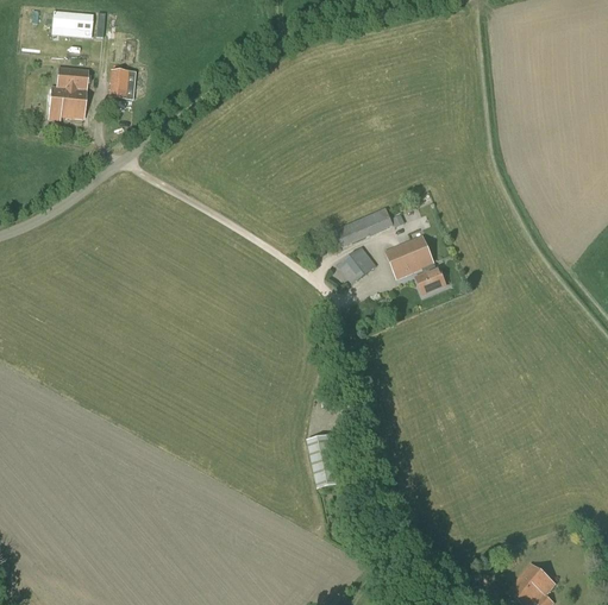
[(94,13),(54,10),(51,33),(92,37),(94,13)]
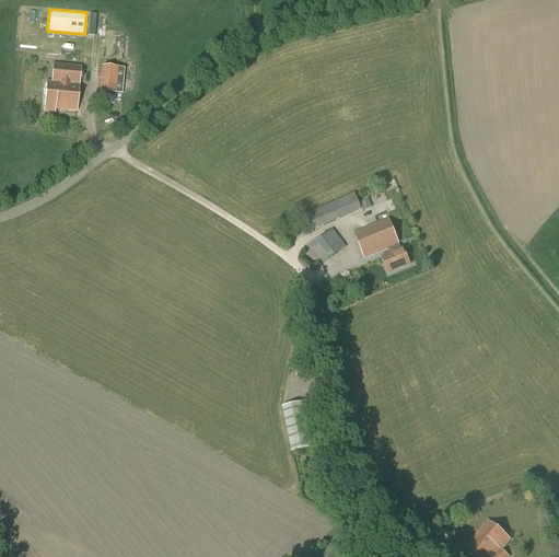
[(89,9),(89,32),(97,32),(97,10),(89,9)]
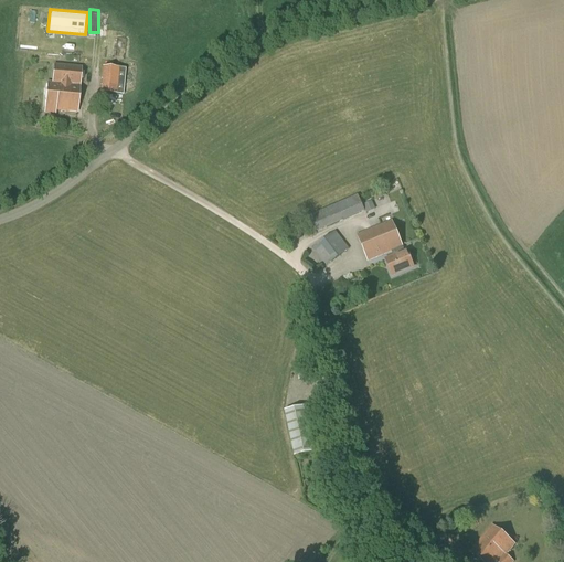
[(53,63),(52,81),(48,81),(46,107),(78,109),(82,65),(53,63)]
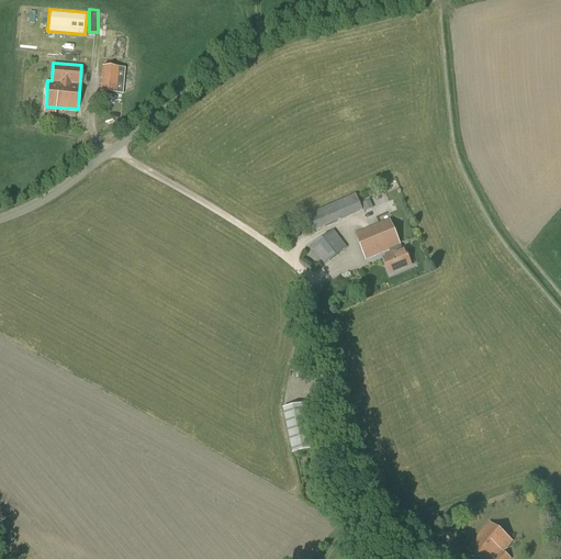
[(103,64),(100,90),(123,92),(125,66),(103,64)]
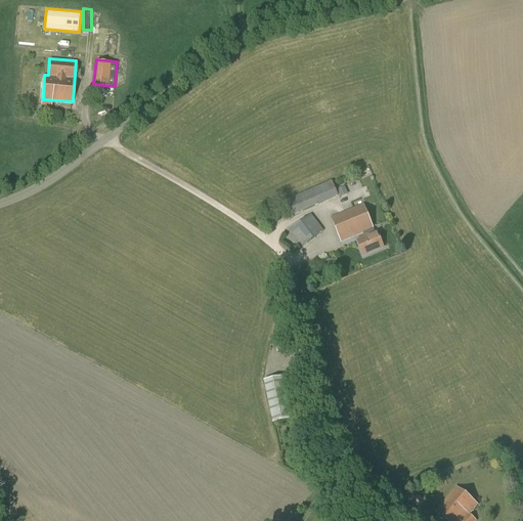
[(289,198),(296,212),(339,193),(333,179),(289,198)]
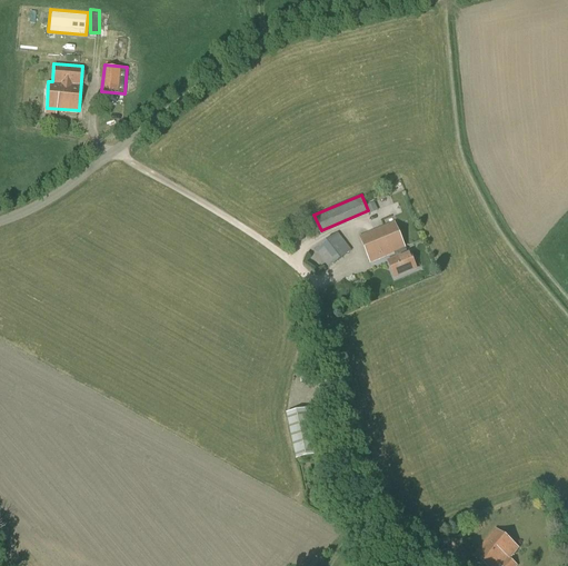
[(371,260),(398,249),(406,247),(395,220),(361,235),(371,260)]
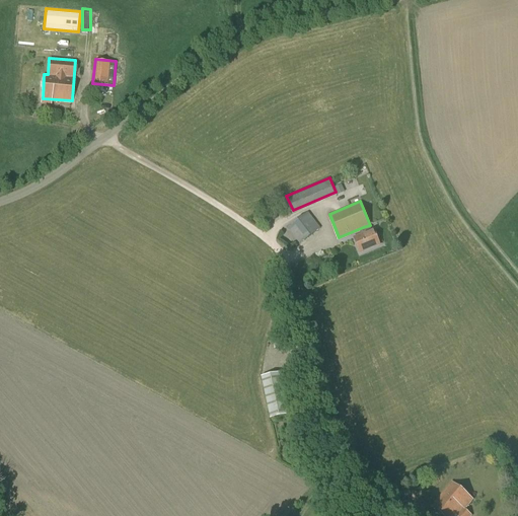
[(288,226),(301,241),(321,226),(308,210),(288,226)]
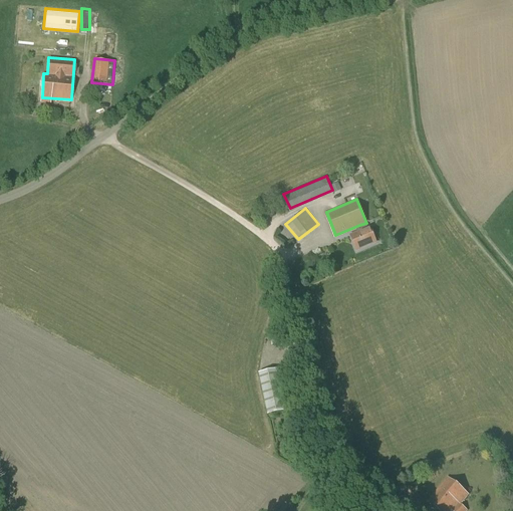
[(366,223),(359,225),(361,230),(352,234),(358,248),(376,240),(370,226),(368,227),(366,223)]
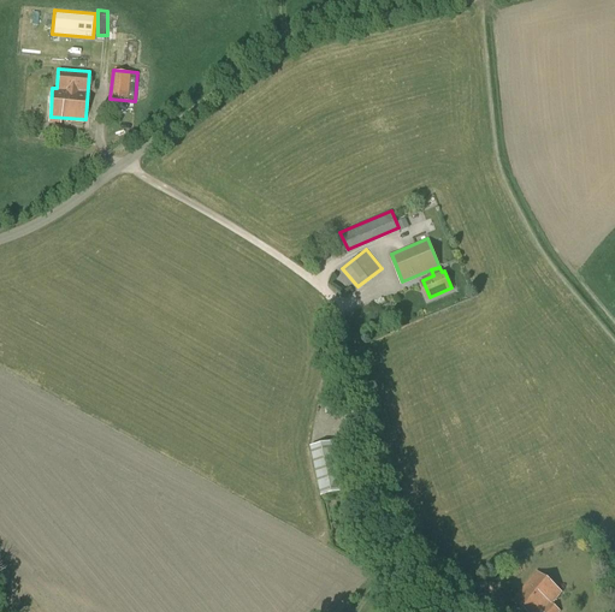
[(339,438),(312,445),(324,494),(352,487),(339,438)]
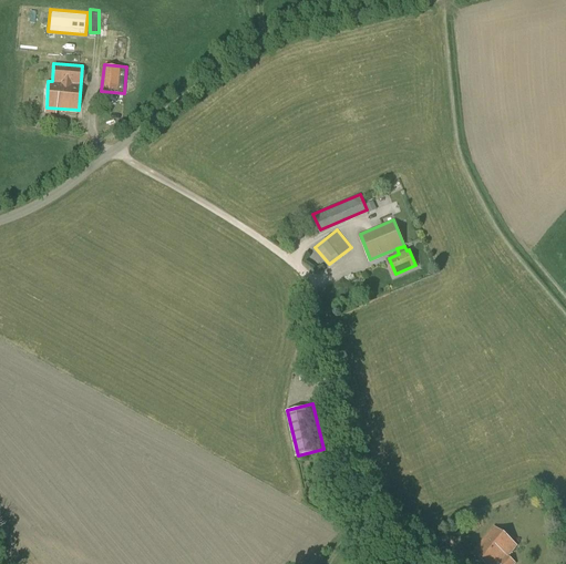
[(473,551),(487,563),(496,563),(500,561),(502,563),(514,563),(517,562),(510,555),(518,544),(494,524),(473,551)]
